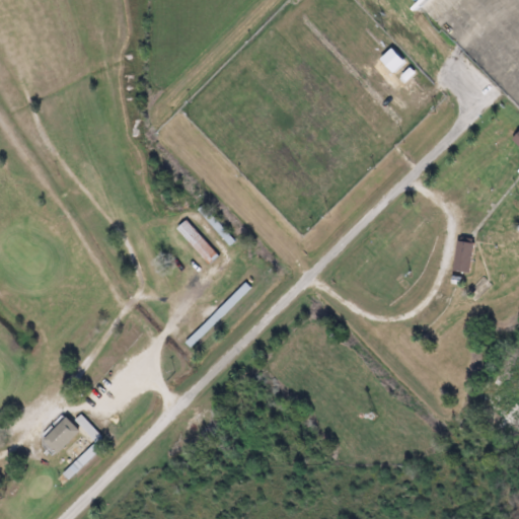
[(235,242),(211,214),(205,219),(230,247),(235,242)]
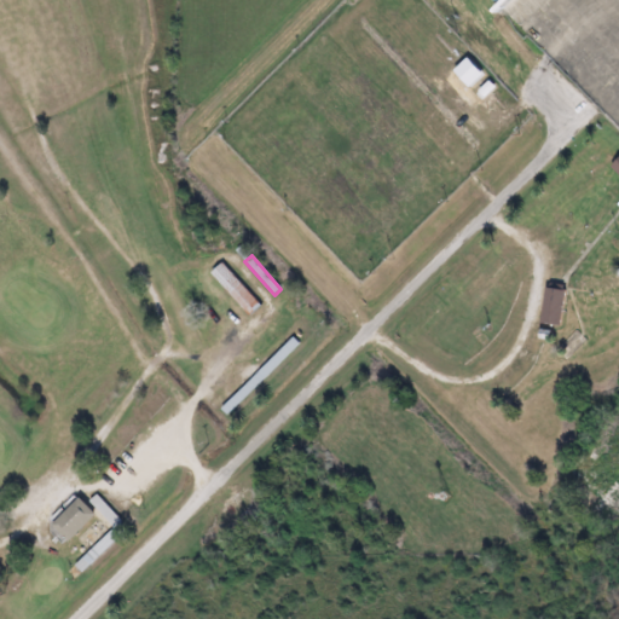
[(225,262),(264,306),(252,317),(213,273),(225,262)]
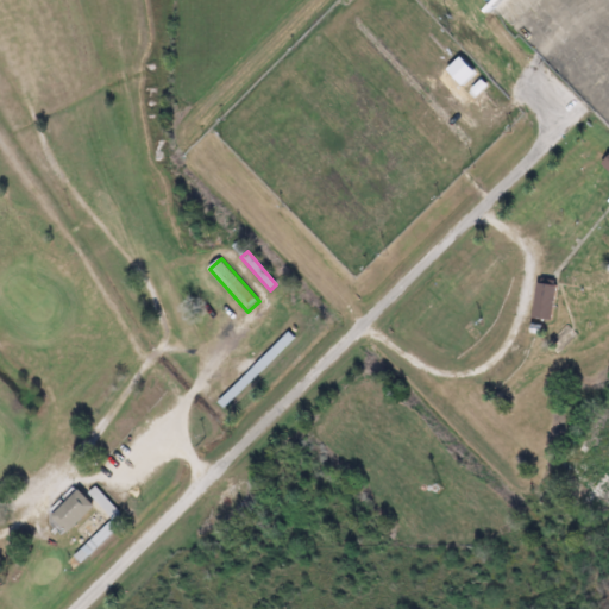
[(538,316),(540,283),(557,286),(553,318),(538,316)]
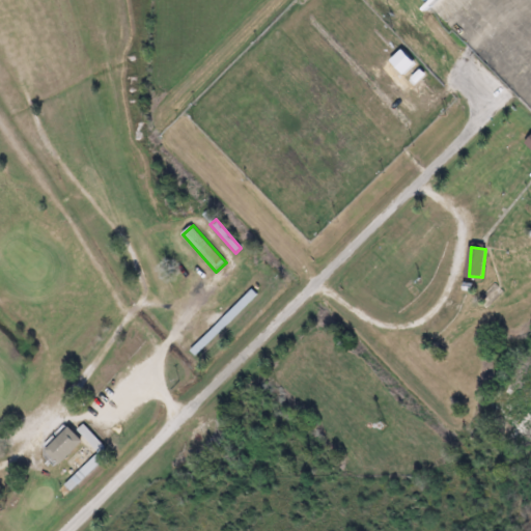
[(252,289),(257,295),(197,354),(192,347),(252,289)]
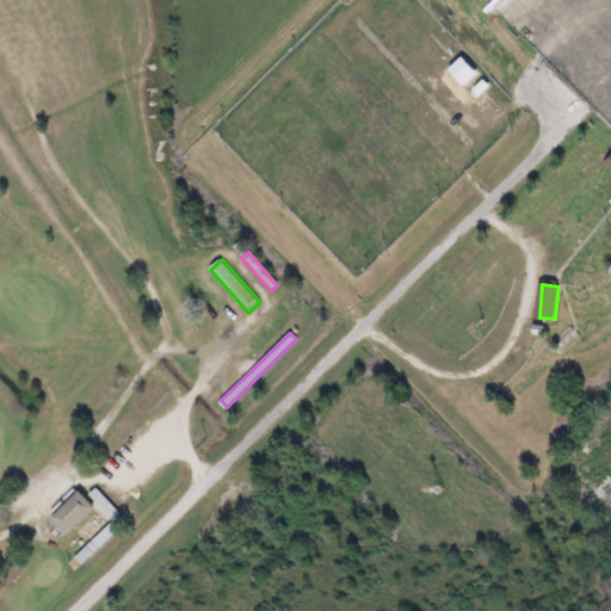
[(94,508),(75,492),(49,520),(68,537),(94,508)]
